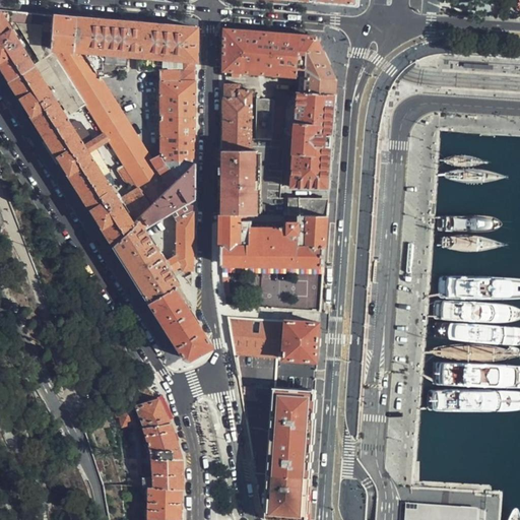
[(51,50),(53,15),(0,10),(0,11),(34,66),(53,53),(51,50)]
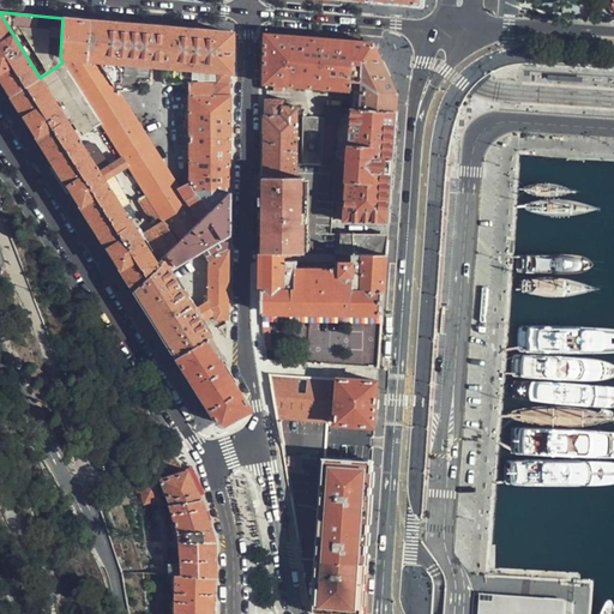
[(40,78),(0,13),(0,80),(10,97),(40,78)]
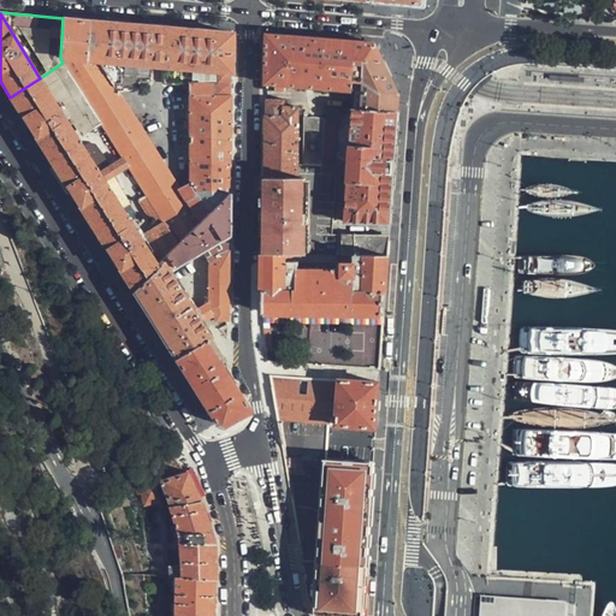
[(230,125),(231,98),(231,31),(150,25),(73,19),(63,18),(60,59),(63,63),(102,126),(119,153),(178,244),(230,191),(230,169),(230,125)]
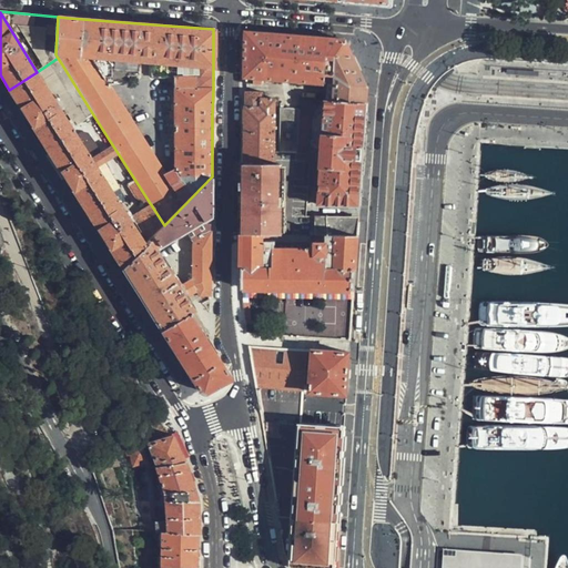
[(327,100),(368,102),(369,85),(353,53),(347,40),(328,39),(247,32),(246,71),(246,83),(263,83),(263,78),(326,81),(327,75),(335,75),(335,82),(330,82),(327,100)]
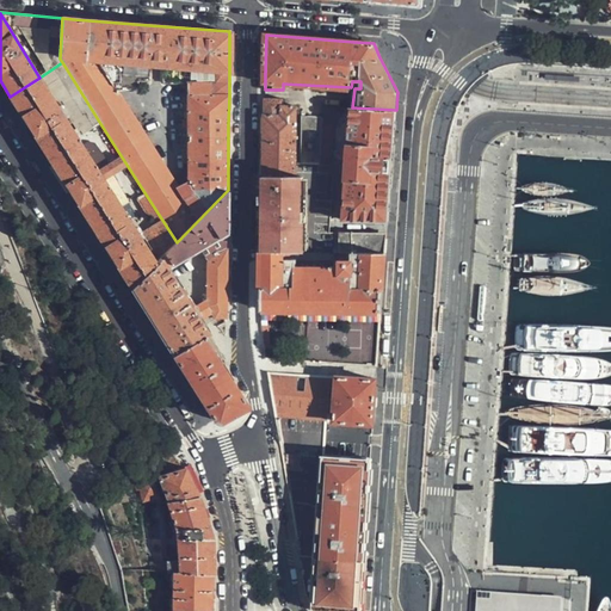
[(102,125),(62,62),(39,78),(79,140),(102,125)]
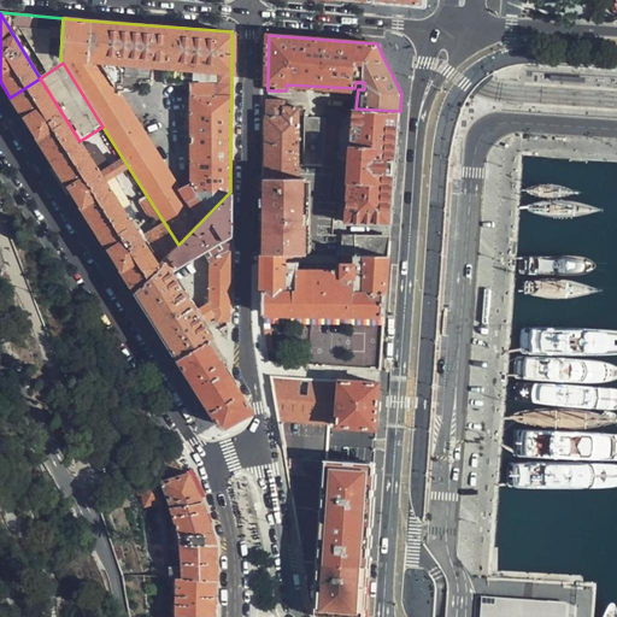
[(40,78),(10,98),(28,124),(50,159),(89,221),(113,260),(133,291),(163,260),(178,245),(119,153),(112,159),(158,231),(142,241),(133,224),(144,219),(98,146),(90,145),(84,148),(80,141),(40,78)]
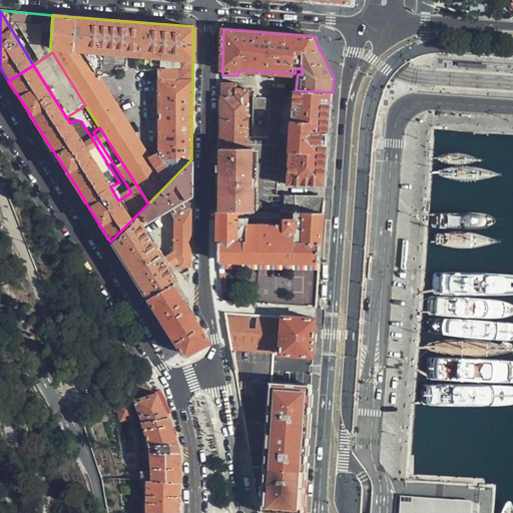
[(237,82),(222,82),(222,92),(222,130),(222,147),(249,147),(249,134),(250,88),(238,87),(237,82)]
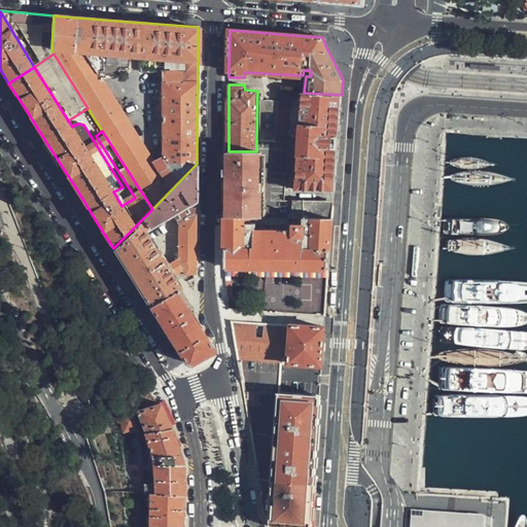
[(294,96),(294,92),(279,91),(278,100),(276,139),(286,140),(288,104),(294,96)]
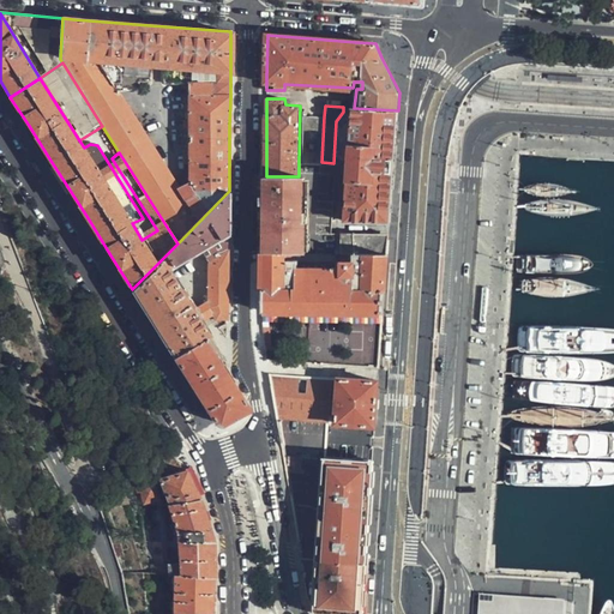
[(374,222),(390,223),(395,166),(398,110),(354,108),(351,152),(347,152),(345,169),(350,169),(348,198),(342,198),(342,206),(347,208),(347,221),(374,222)]
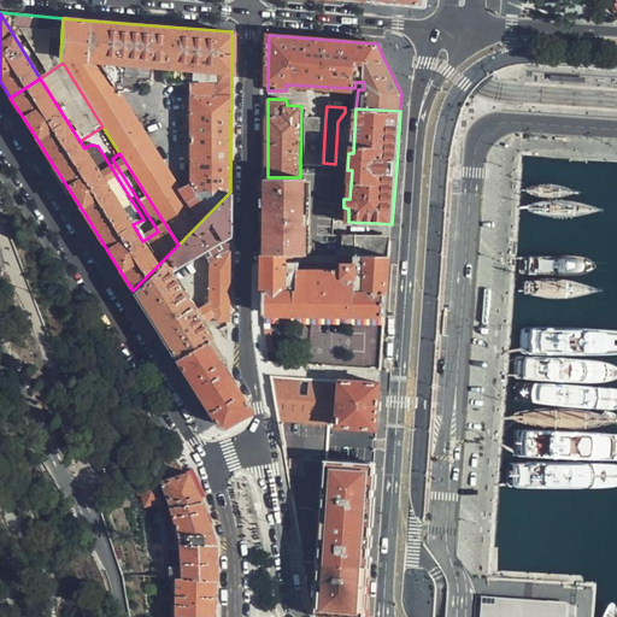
[(323,163),(325,117),(305,117),(306,163),(323,163)]
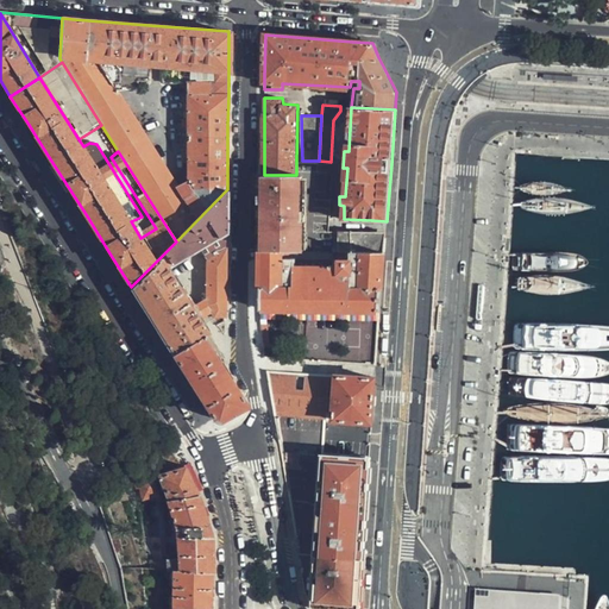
[(263,250),(384,253),(387,234),(371,234),(332,233),(334,162),(331,162),(319,161),(302,161),(296,159),(296,175),(264,175),(263,205),(263,250)]
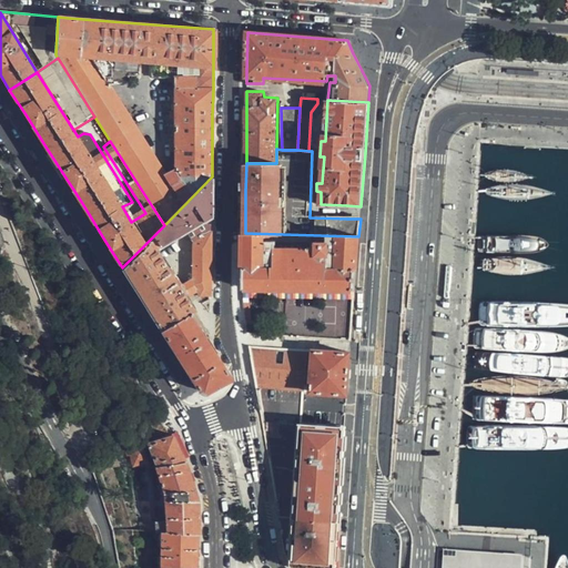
[(212,198),(212,176),(164,225),(150,240),(158,251),(191,230),(212,216),(212,198)]
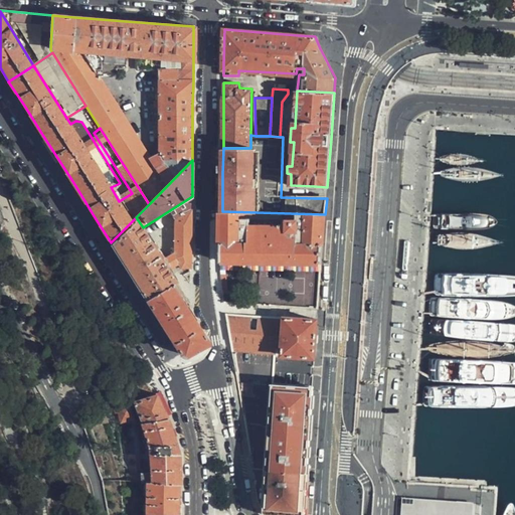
[(191,249),(192,196),(173,208),(177,223),(176,252),(164,260),(173,274),(182,269),(191,268),(191,249)]
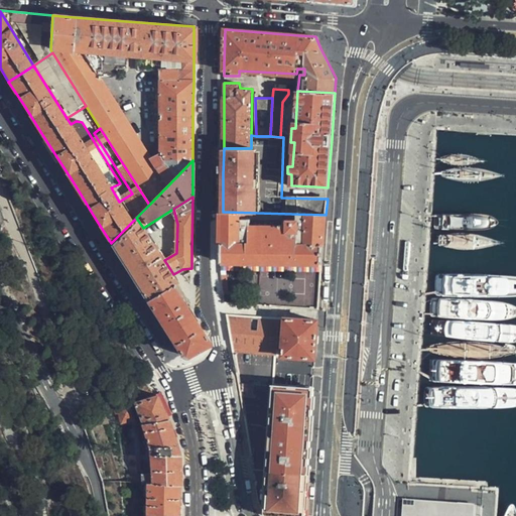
[(325,232),(326,215),(223,212),(222,262),(226,303),(319,310),(325,232)]
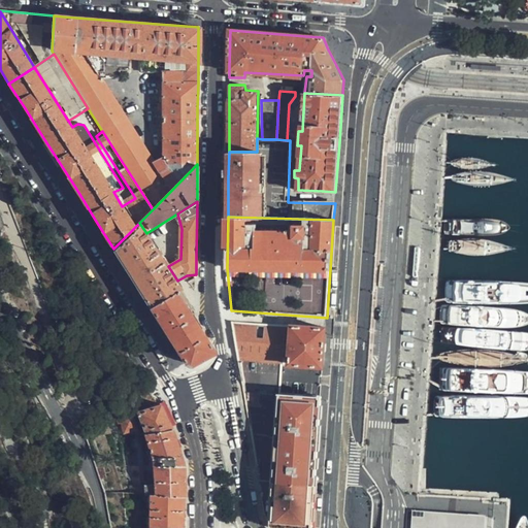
[(139,223),(113,249),(132,279),(150,308),(177,291),(182,287),(177,281),(168,266),(146,233),(139,223)]
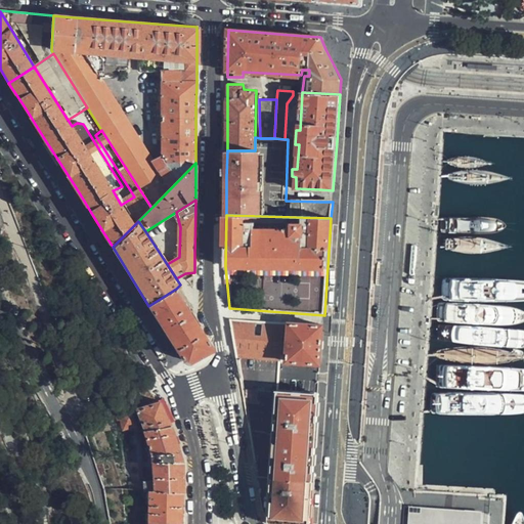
[(176,289),(148,306),(162,329),(184,362),(210,347),(189,316),(192,314),(176,289)]
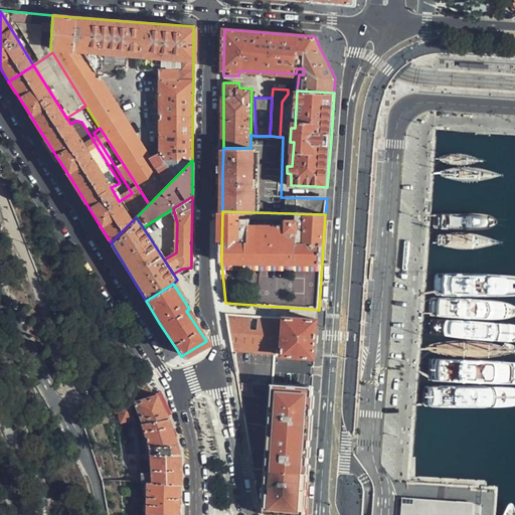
[(283,355),(315,358),(317,340),(318,320),(227,314),(238,383),(273,384),(275,352),(283,353),(283,355)]
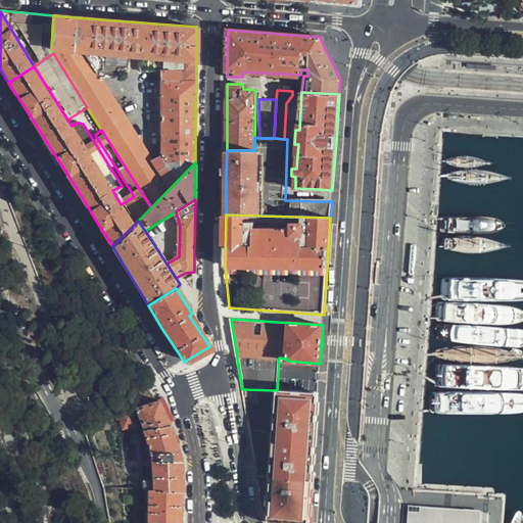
[(259,391),(247,390),(246,398),(259,399),(259,391)]
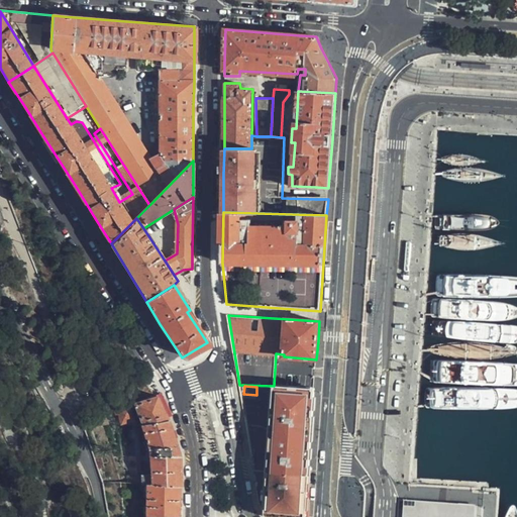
[(267,516),(289,516),(305,516),(308,484),(310,450),(313,415),(314,389),(274,386),(270,472),(267,516)]
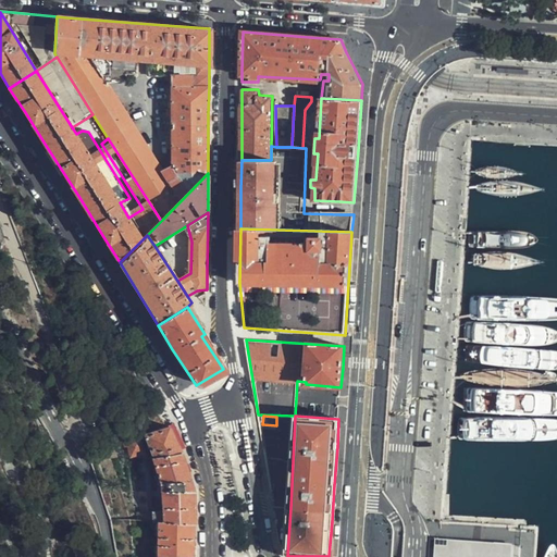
[(150,456),(180,450),(172,436),(168,426),(162,428),(141,435),(150,456)]
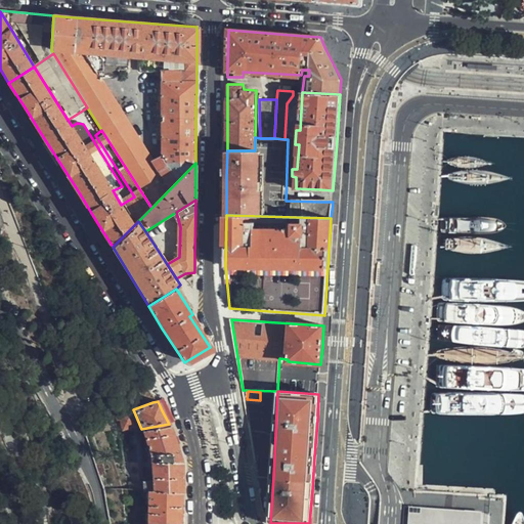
[(138,425),(132,409),(119,413),(124,429),(138,425)]
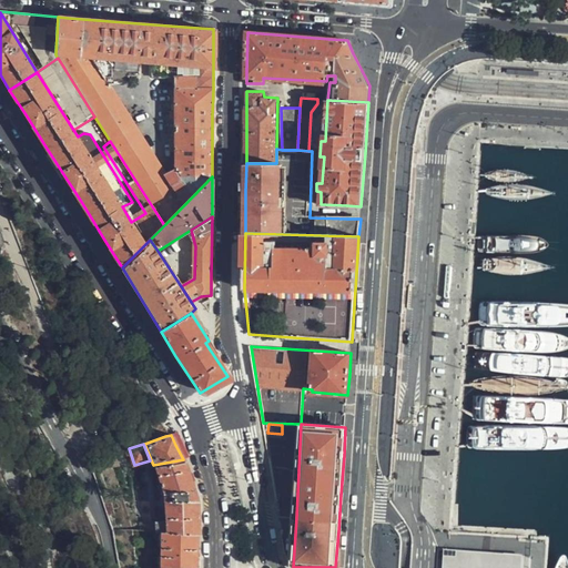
[(164,531),(196,531),(196,499),(193,490),(183,459),(153,465),(164,492),(164,531)]
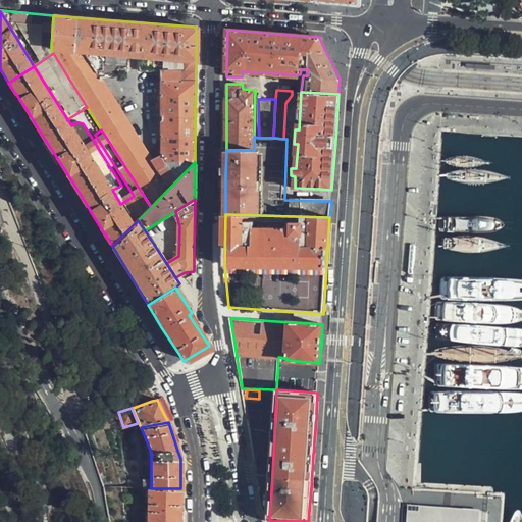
[(179,521),(180,506),(180,488),(151,488),(147,488),(146,521),(179,521)]
